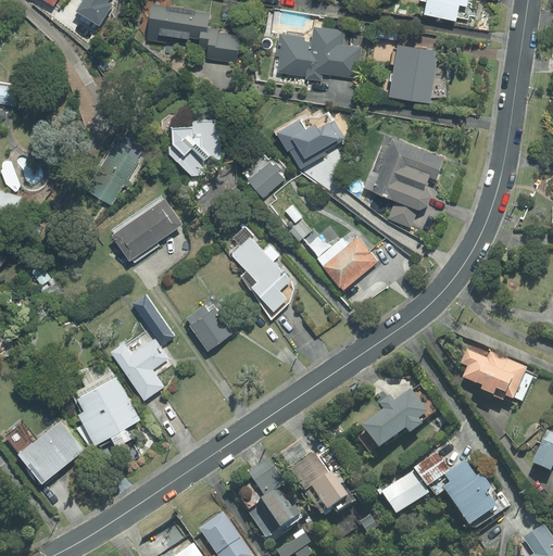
[(468,0),(426,0),(423,13),(456,21),(460,4),(467,5),(468,0)]
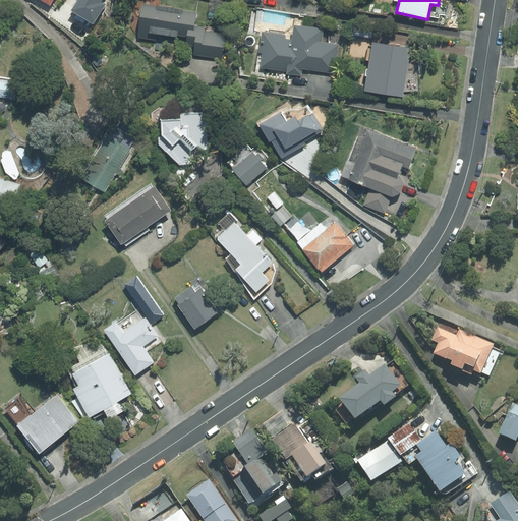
[(197,11),(141,3),(137,37),(192,45),(222,49),(225,29),(195,23),(197,11)]
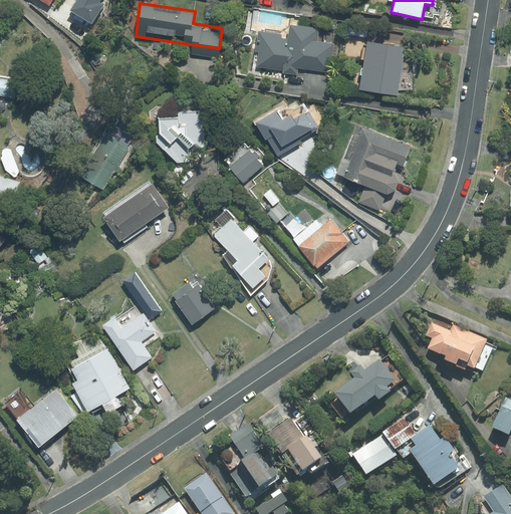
[(305,70),(328,72),(331,41),(317,39),(318,26),(289,23),(288,34),(257,31),(253,70),(304,75),(305,70)]
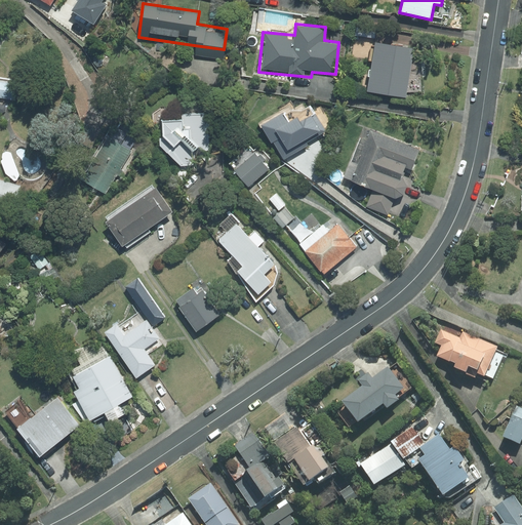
[(413,48),(374,41),(366,90),(405,96),(413,48)]
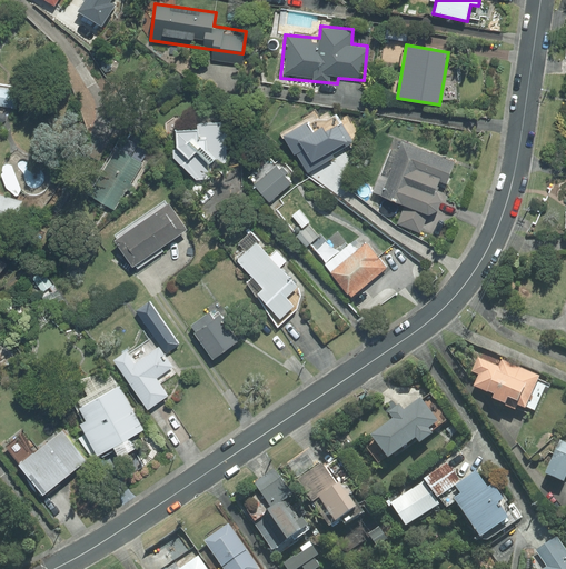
[(0,106),(12,108),(16,88),(0,86),(0,106)]
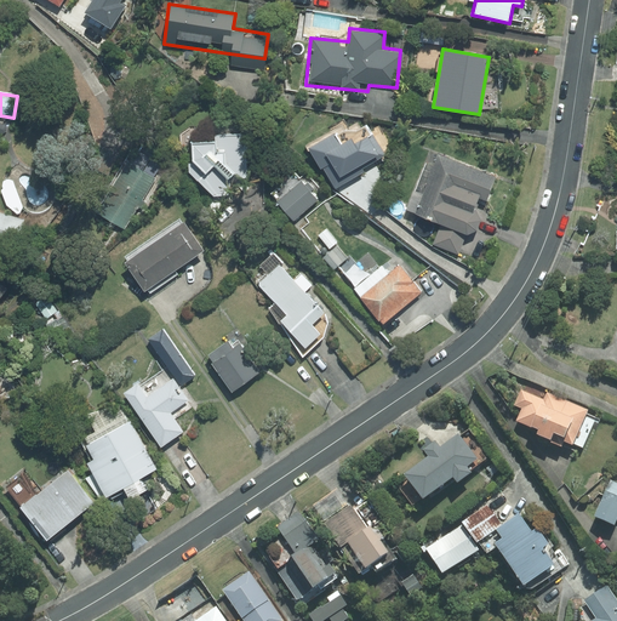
[(216,142),(193,141),(190,175),(201,176),(200,194),(229,195),(230,177),(244,178),(246,143),(243,143),(243,124),(217,123),(216,142)]
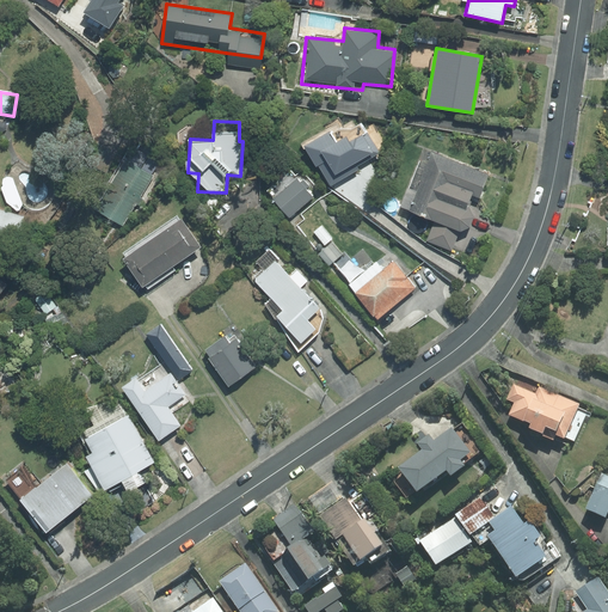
[(358,160),(375,152),(360,123),(320,145),(326,155),(323,158),(335,181),(361,166),(358,160)]
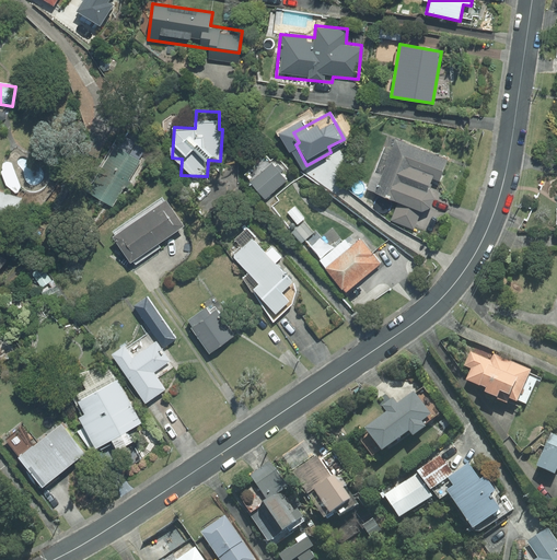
[(114,136),(83,189),(111,205),(141,150),(114,136)]
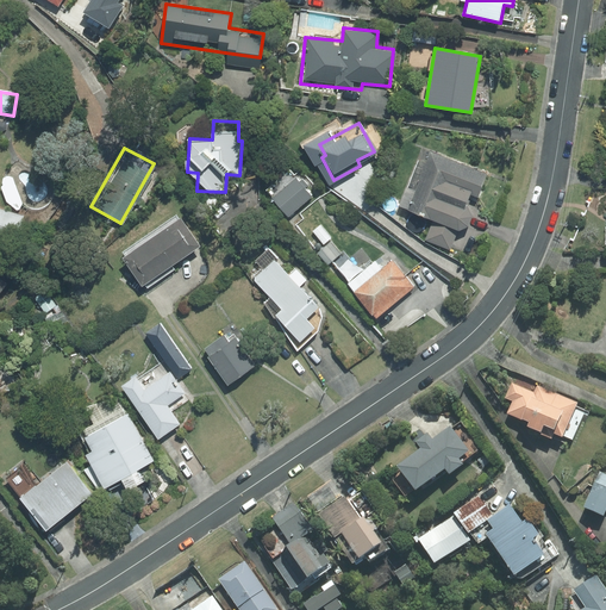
[(486,173),(429,150),(406,209),(432,218),(424,240),(449,249),(457,228),(458,229),(468,225),(472,216),(468,205),(466,205),(470,193),(478,197),(486,173)]
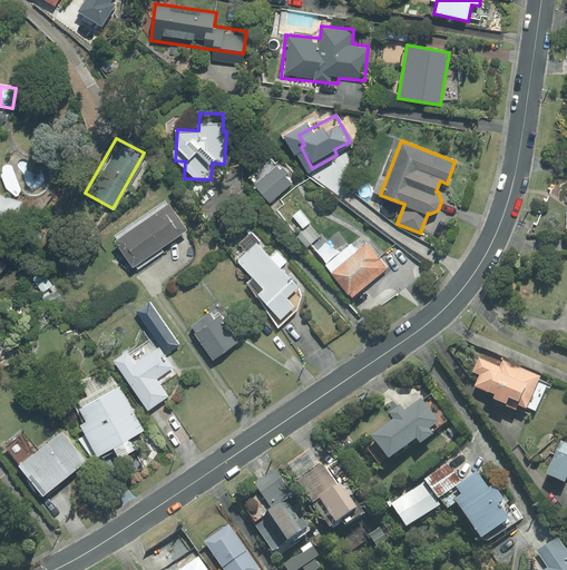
[(245,175),(269,202),(291,183),(285,176),(289,174),(281,165),(277,168),(267,156),(245,175)]
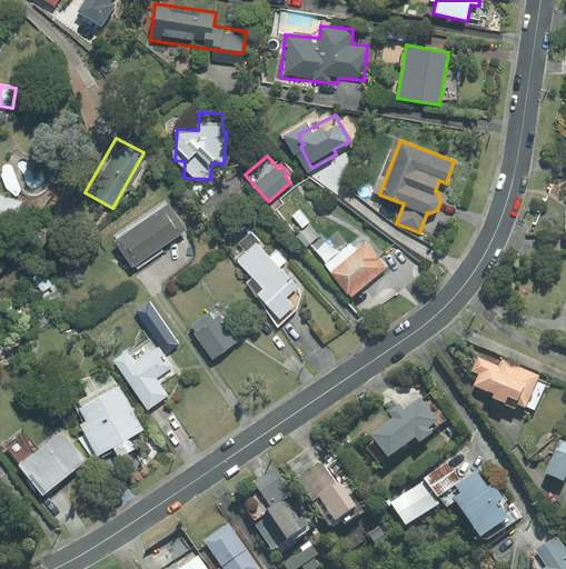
[(27,203),(0,196),(0,221),(20,227),(27,203)]
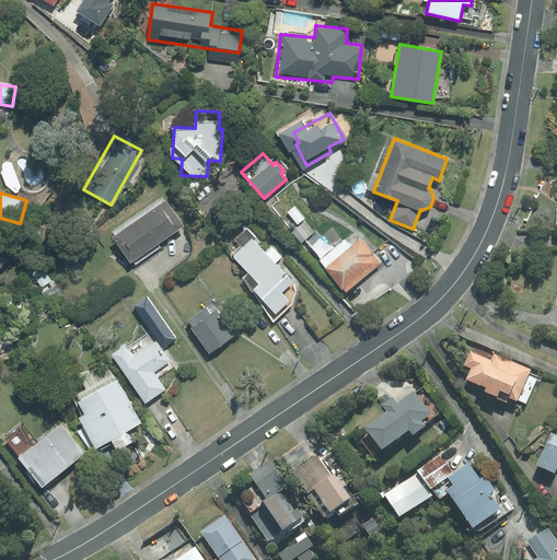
[(164,198),(112,234),(131,261),(184,225),(164,198)]
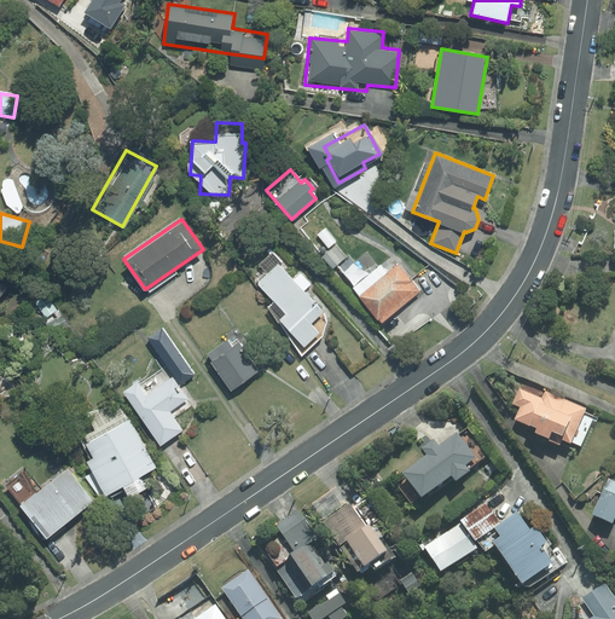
[(347,258),(329,236),(314,248),(334,270),(347,258)]
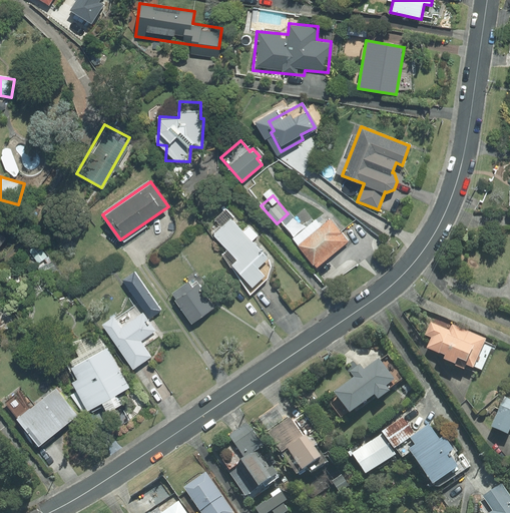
[(0,239),(11,225),(0,217),(0,239)]
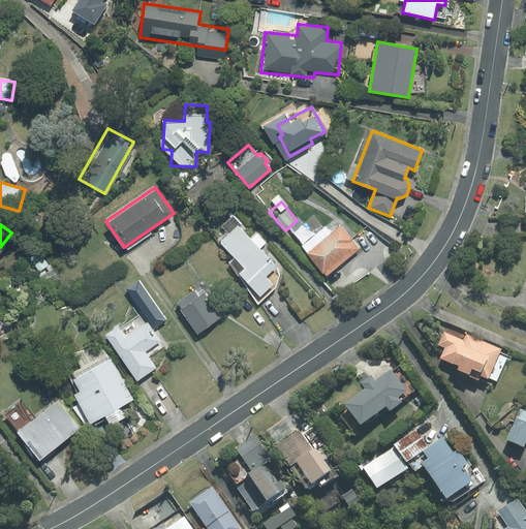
[(250,239),(238,225),(220,243),(244,268),(239,273),(260,296),(273,283),(266,275),(276,266),(259,248),(265,243),(256,234),(250,239)]
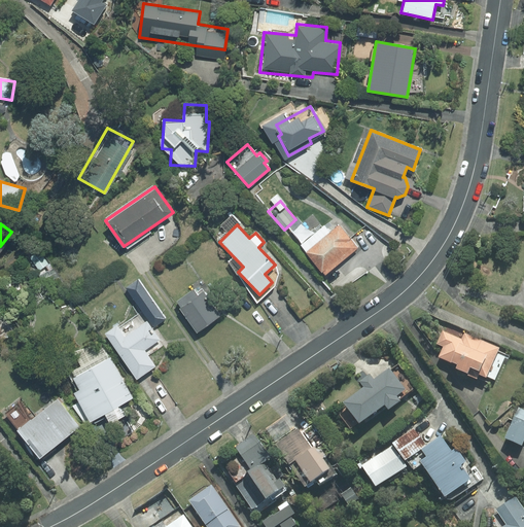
[(324,274),(357,247),(338,224),(305,251),(324,274)]
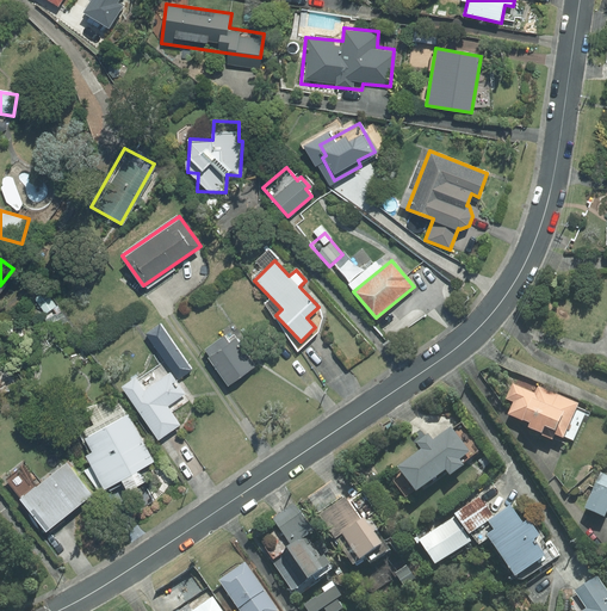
[(144,333),(177,380),(191,370),(159,322),(144,333)]
